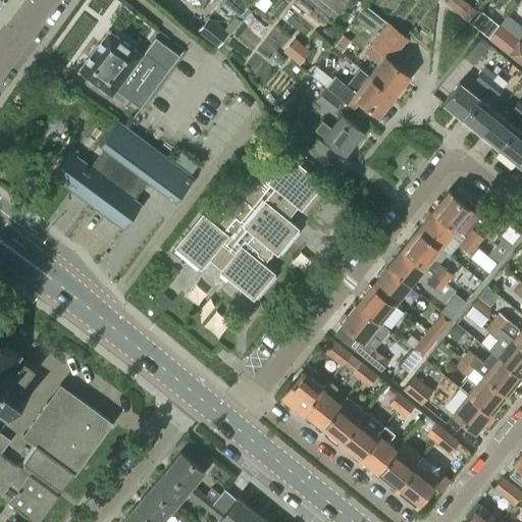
[(219,0),(237,13),(244,3),(240,0),(219,0)]
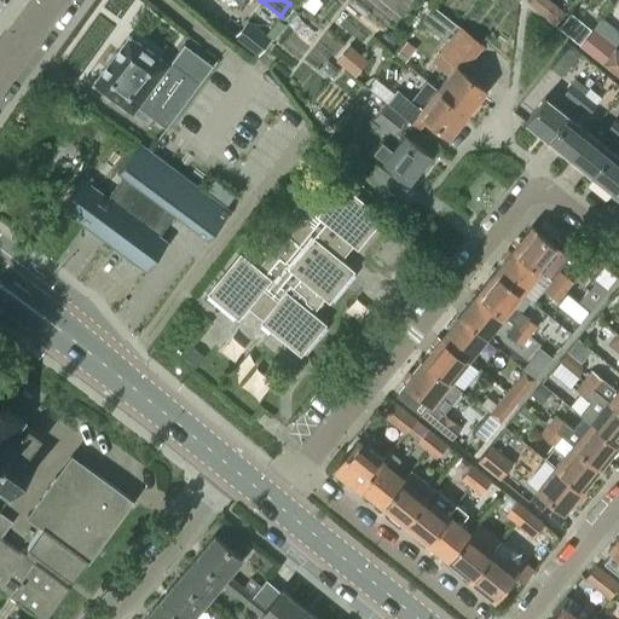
[(565,12),(549,0),(528,0),(528,1),(555,24),(565,12)]
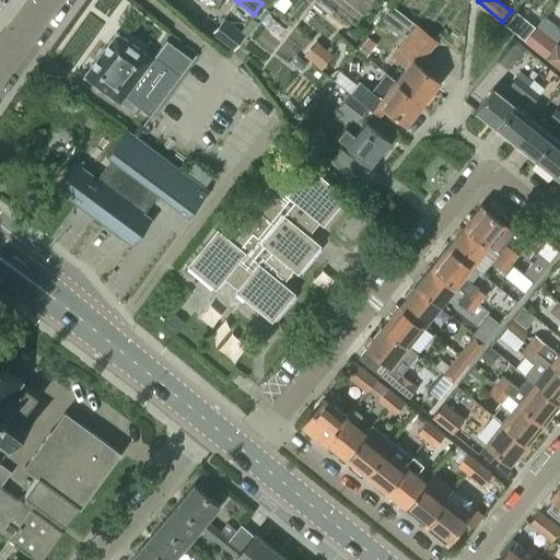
[(229,46),(241,32),(220,15),(209,30),(229,46)]
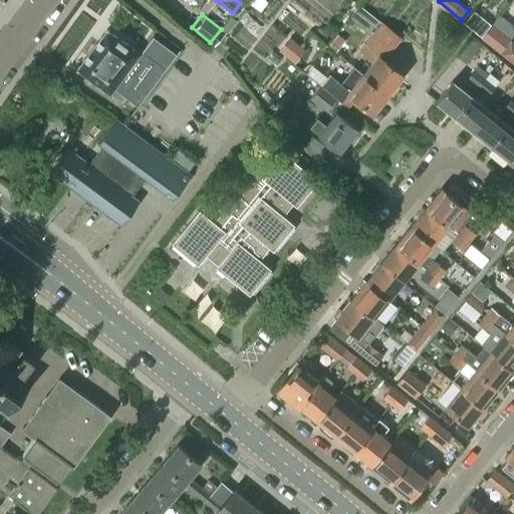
[(371,36),(359,51),(372,62),(363,73),(362,74),(388,95),(404,75),(383,60),(401,39),(381,24),(371,36)]
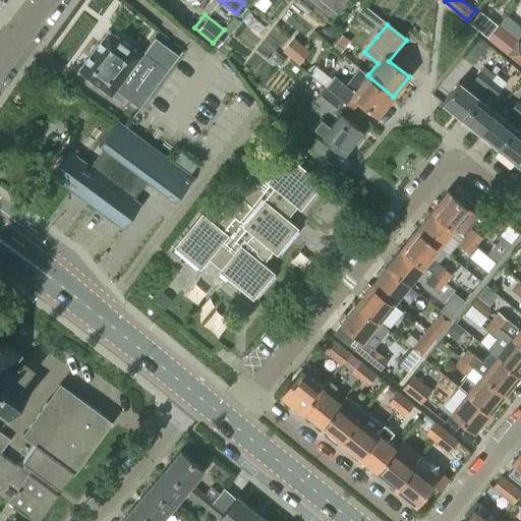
[(107,31),(77,71),(133,113),(178,55),(154,37),(141,53),(128,43),(127,45),(107,31)]
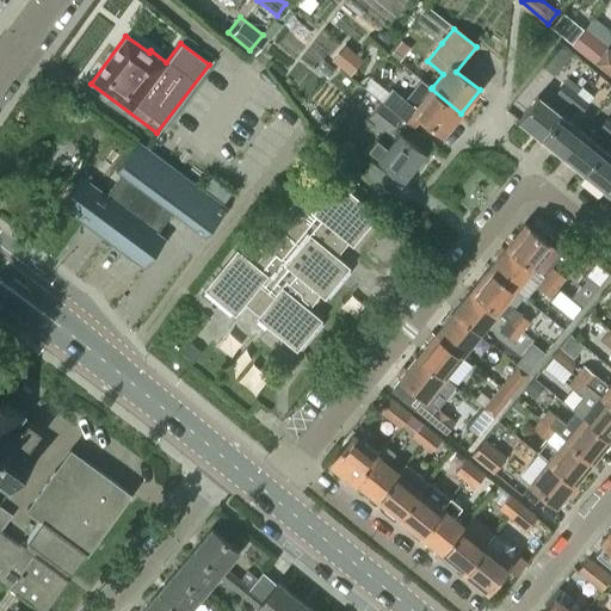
[(605,49),(596,41),(582,56),(593,65),(605,49)]
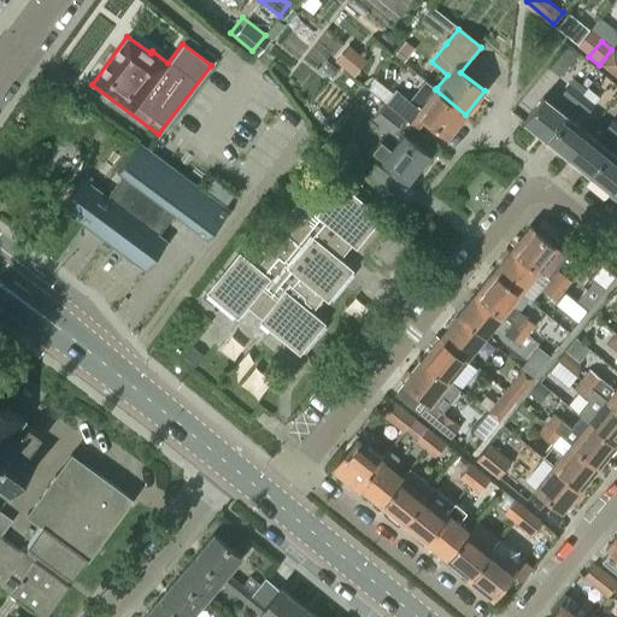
[(558,77),(575,58),(565,50),(548,69),(558,77)]
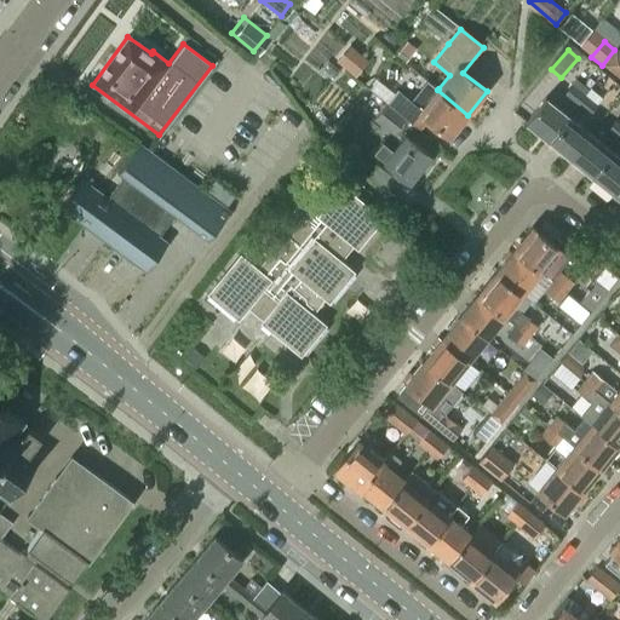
[(619,53),(614,50),(602,65),(619,79),(619,53)]
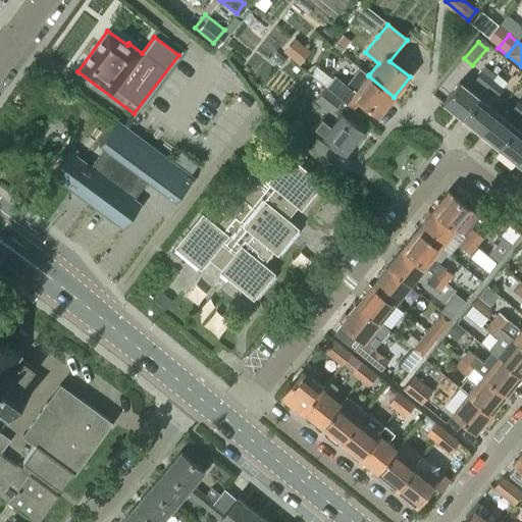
[(336,75),(326,88),(353,108),(360,100),(378,116),(394,97),(368,75),(369,74),(361,68),(349,85),(336,75)]
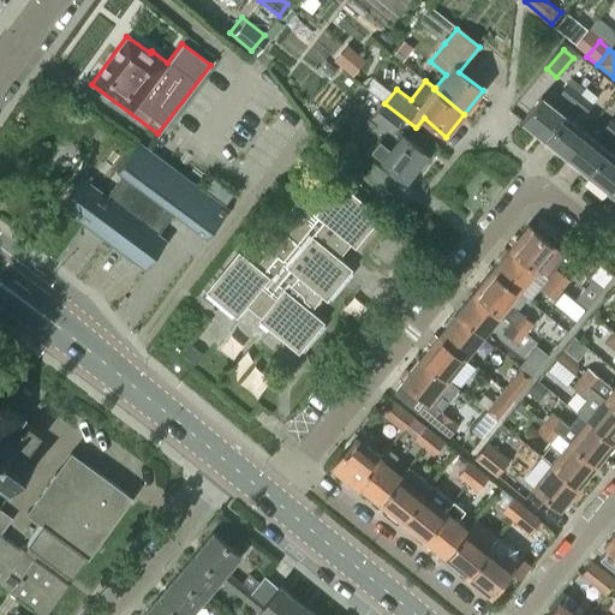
[(571,103),(578,94),(567,84),(559,94),(571,103)]
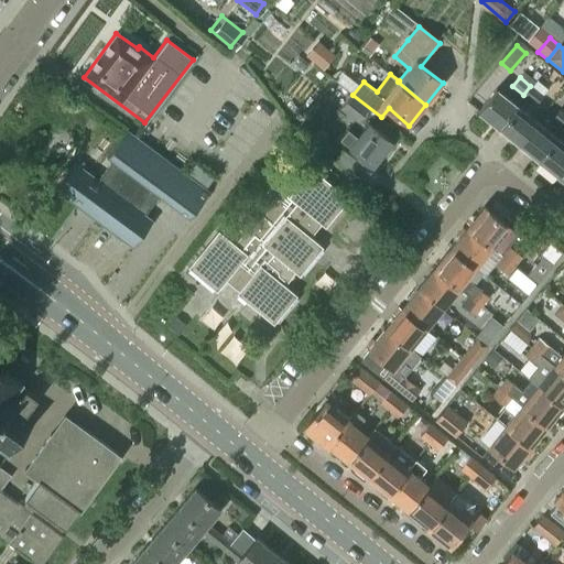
[(542,96),(530,86),(523,95),(535,105),(542,96)]
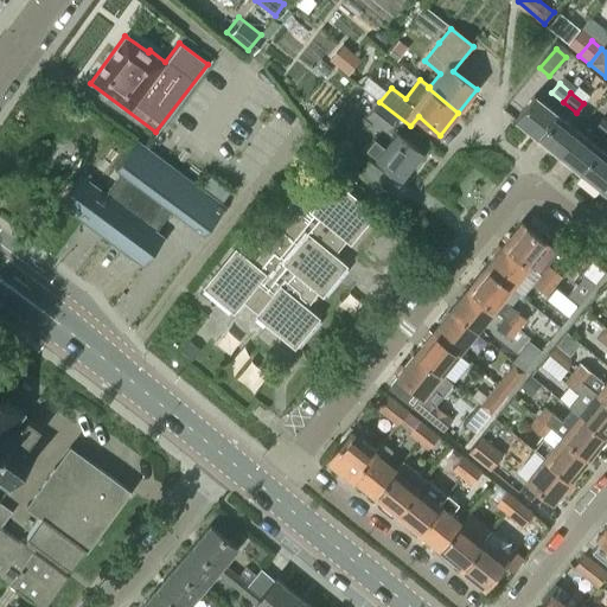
[(537,136),(555,114),(534,96),(515,119),(537,136)]
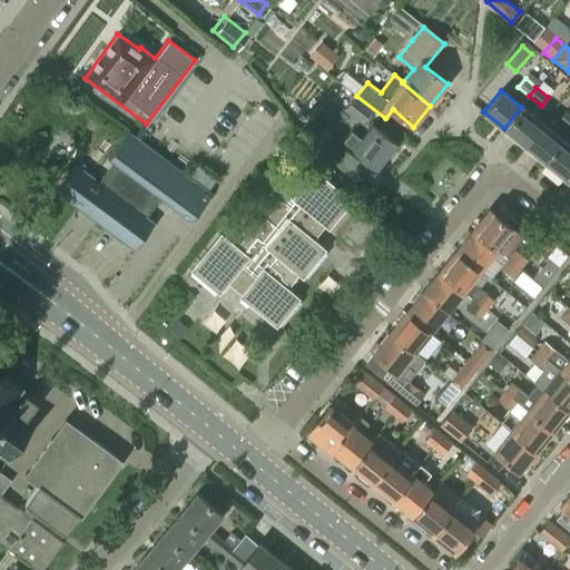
[(363,124),(373,110),(356,97),(345,109),(363,124)]
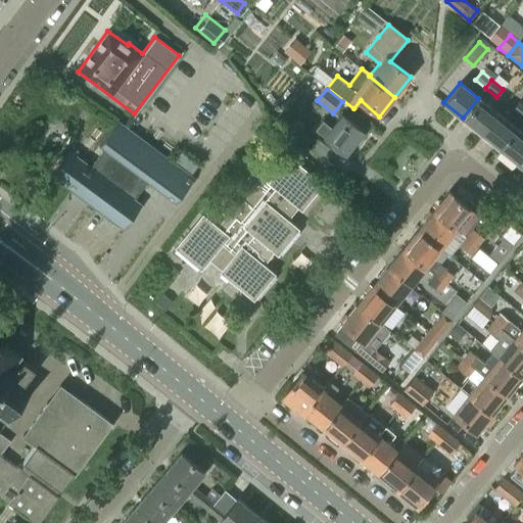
[(481,133),(496,113),(478,98),(463,117),(481,133)]
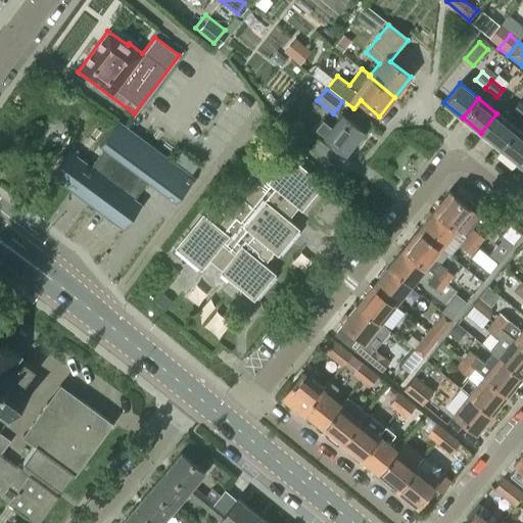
[(522,117),(522,116),(522,105),(518,102),(512,109),(522,117)]
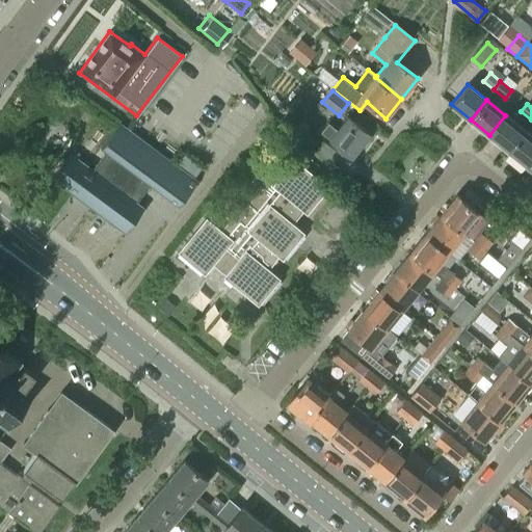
[(524,130),(505,115),(489,135),(508,150),(524,130)]
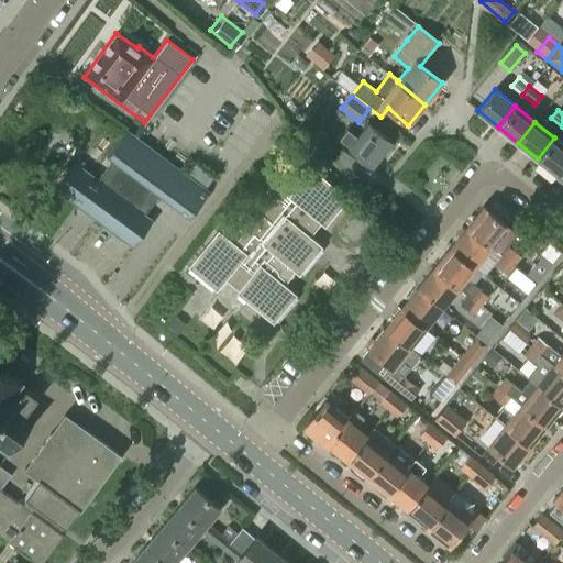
[(373,166),(392,143),(368,123),(356,138),(348,130),(340,140),(373,166)]
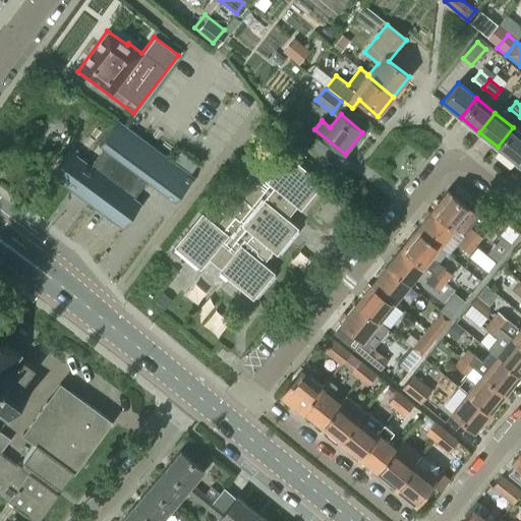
[(69,150),(50,175),(68,189),(88,204),(97,210),(122,229),(141,203),(134,197),(146,181),(174,203),(193,176),(200,167),(181,152),(174,162),(143,139),(117,120),(116,121),(98,146),(102,149),(91,165),(69,150)]
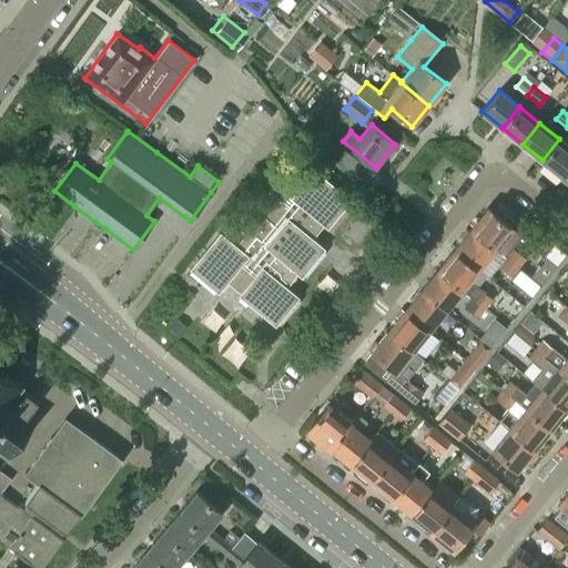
[(563,176),(567,169),(567,145),(559,139),(543,160),(563,176)]
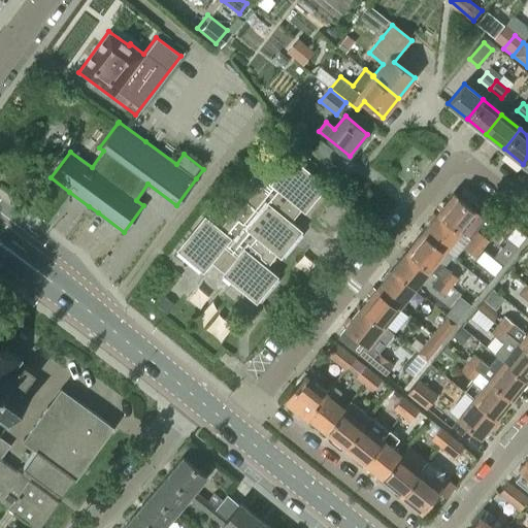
[(338,154),(322,141),(315,150),(331,163),(338,154)]
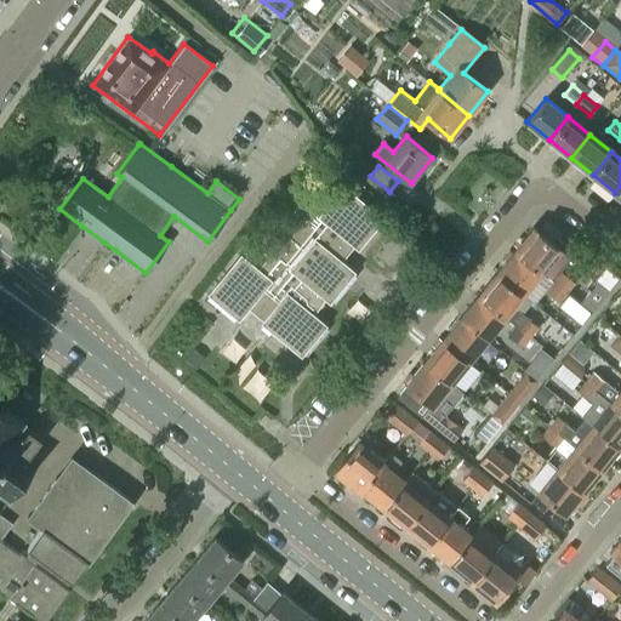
[(357,248),(380,220),(343,189),(345,188),(343,187),(323,212),(305,198),(308,194),(309,195),(311,193),(308,192),(262,249),(271,256),(258,272),(238,256),(238,257),(239,258),(208,296),(209,297),(210,296),(238,319),(252,301),(269,314),(261,325),(262,325),(263,324),(301,355),(302,354),(301,353),(323,325),(309,314),(323,298),(329,303),(330,301),(329,300),(352,273),(339,261),(352,245),(358,249),(358,248),(357,248)]
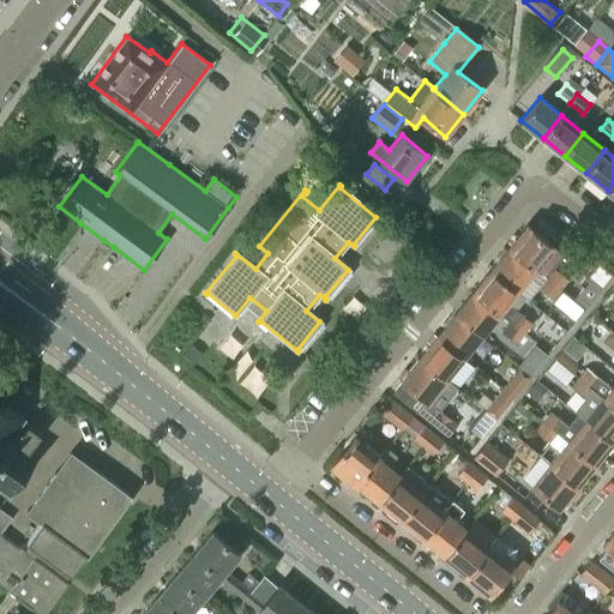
[(552,247),(525,226),(507,247),(534,270),(552,247)]
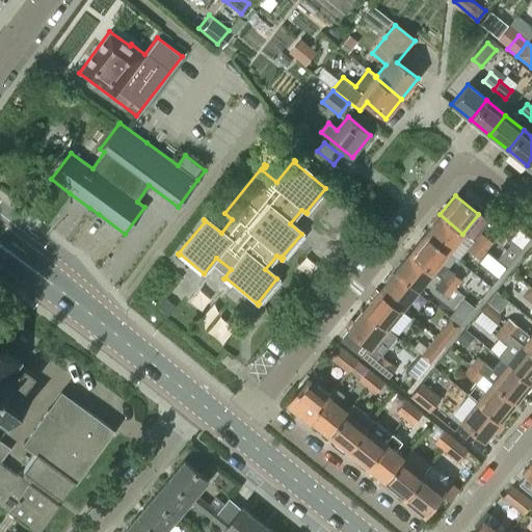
[(447,253),(462,234),(440,214),(424,234),(447,253)]
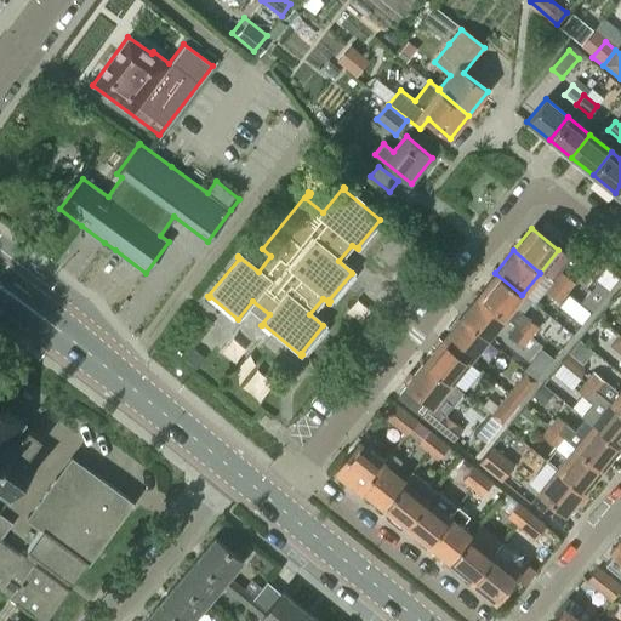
[(512,308),(522,295),(495,273),(477,295),(505,317),(516,326),(529,337),(536,328),(512,308)]
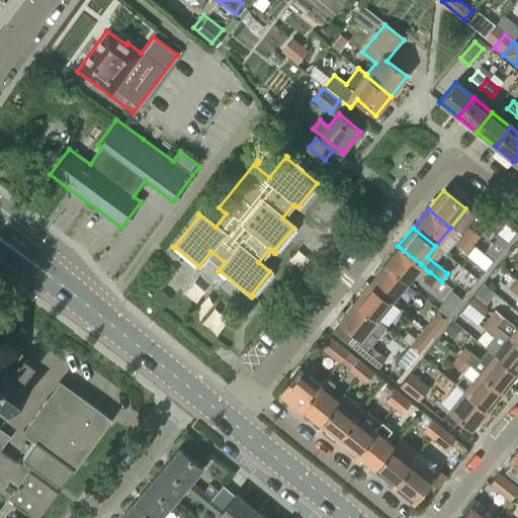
[(478,236),(467,228),(460,236),(470,245),(478,236)]
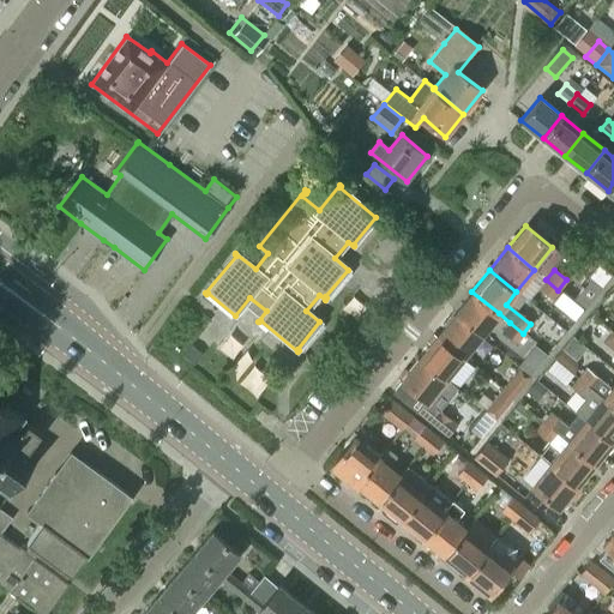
[(551,299),(558,290),(546,280),(539,289),(551,299)]
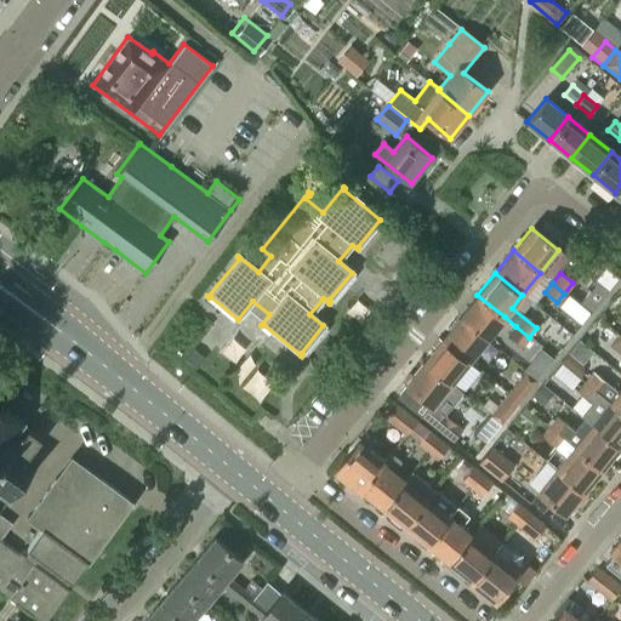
[(597,284),(580,305),(591,313),(608,292),(597,284)]
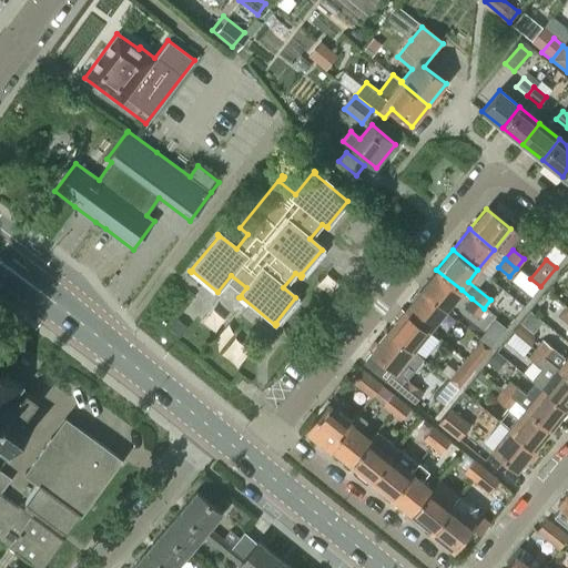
[(462,290),(436,270),(419,291),(445,311),(462,290)]
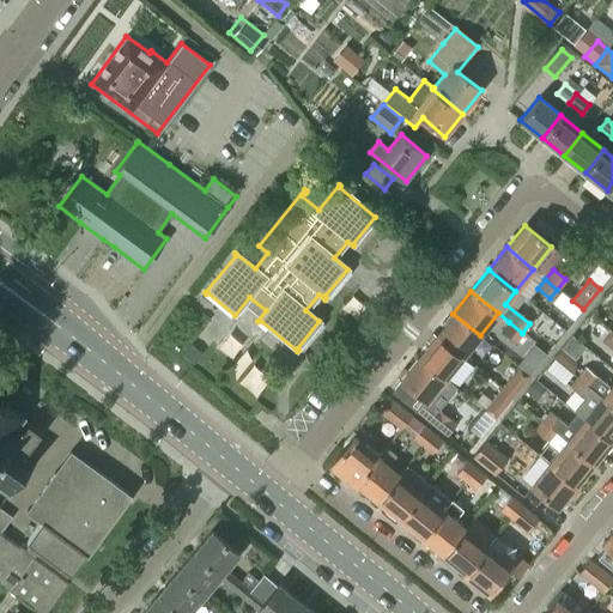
[(462,357),(480,335),(453,314),(435,335),(462,357)]
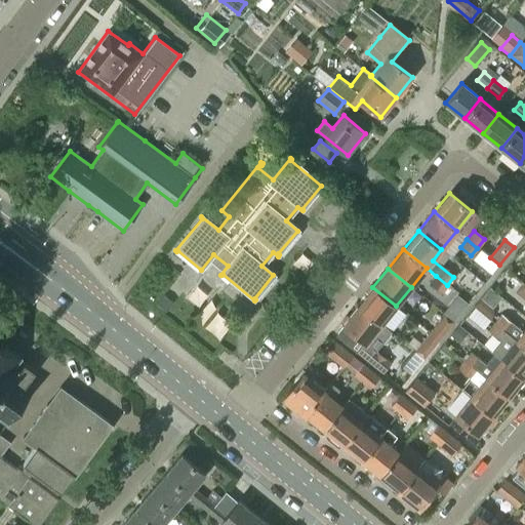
[(441,293),(447,285),(436,276),(430,284),(441,293)]
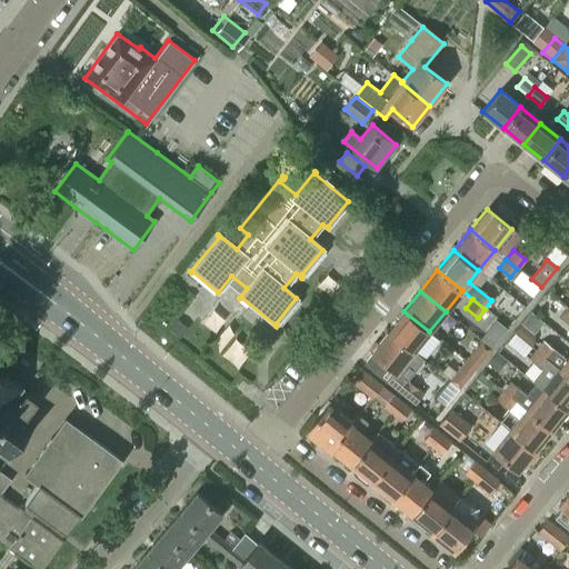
[(412,352),(413,351),(429,331),(403,311),(387,331),(412,352)]
